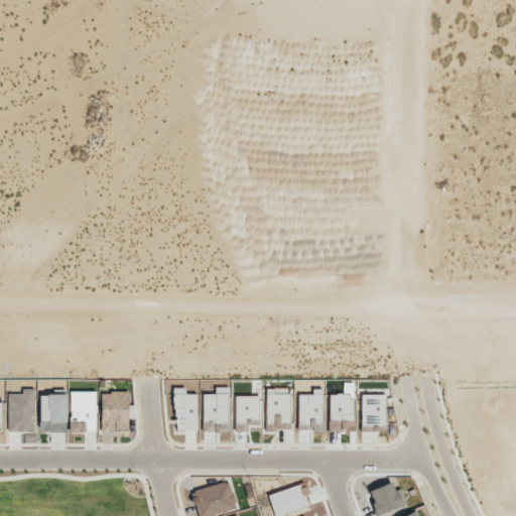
[(273,393),(273,389),(266,389),(265,430),(290,430),(290,394),(273,393)]
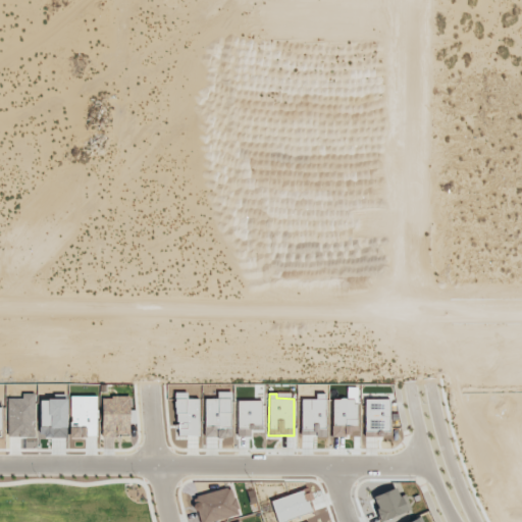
[(301,399),(301,435),(325,435),(324,394),(316,394),(316,399),(301,399)]
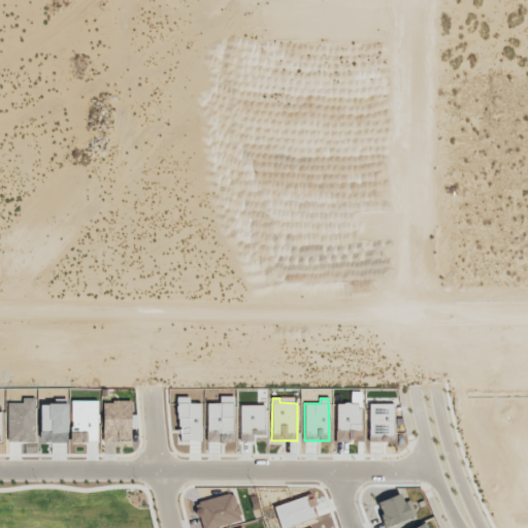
[(103,441),(131,441),(130,401),(102,402),(103,441)]
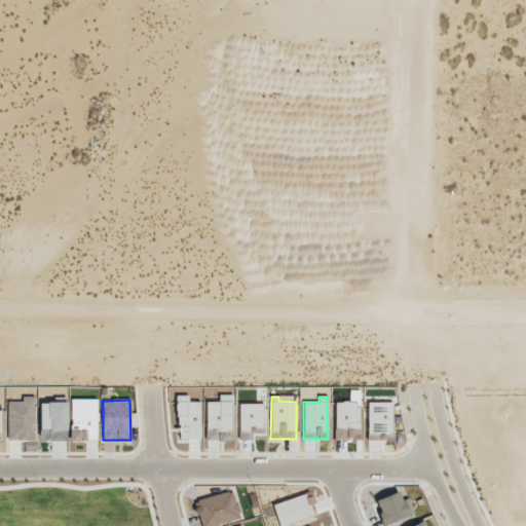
[(207,402),(207,439),(223,440),(224,412),(228,412),(228,403),(207,402)]
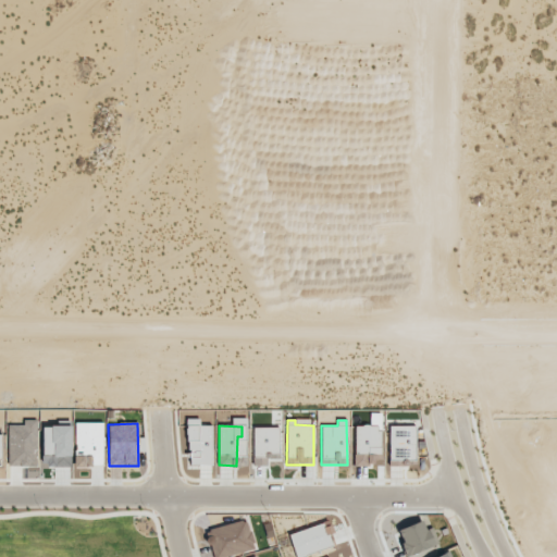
[(355,467),(371,466),(371,459),(380,459),(380,425),(354,425),(355,467)]
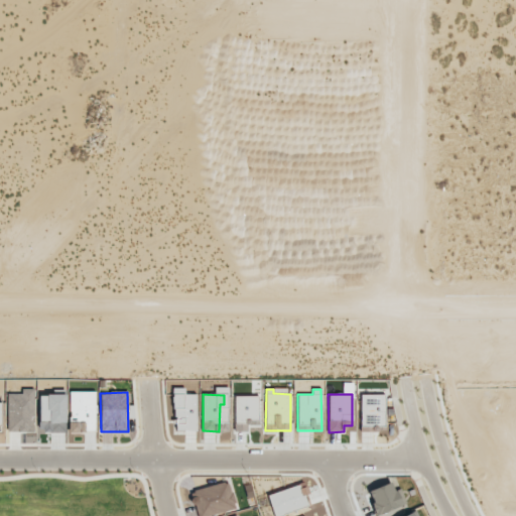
[(361,431),(377,431),(377,425),(385,424),(385,395),(360,395),(361,431)]
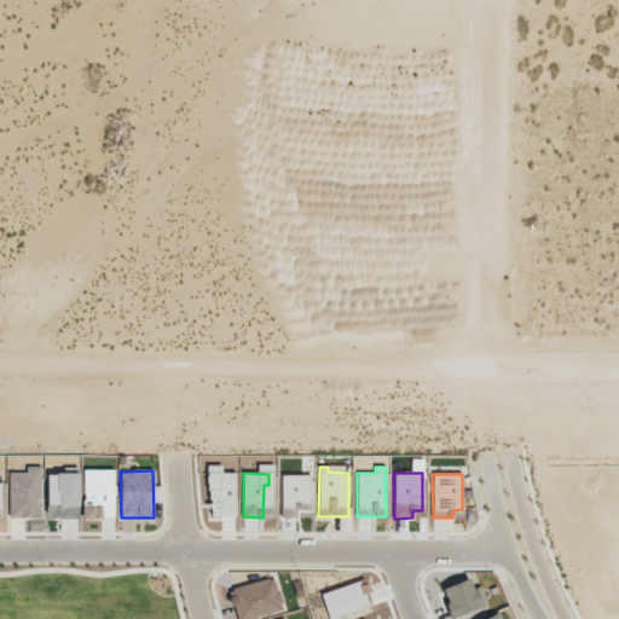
[(311,475),(282,475),(282,518),(298,518),(298,510),(311,509),(311,475)]
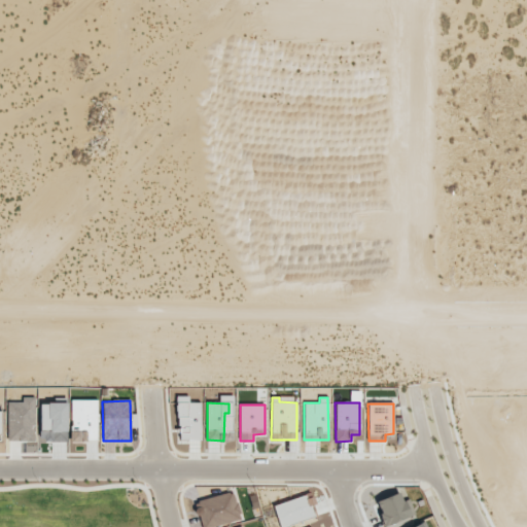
[(196,501),(201,526),(211,526),(241,520),(234,492),(196,501)]
